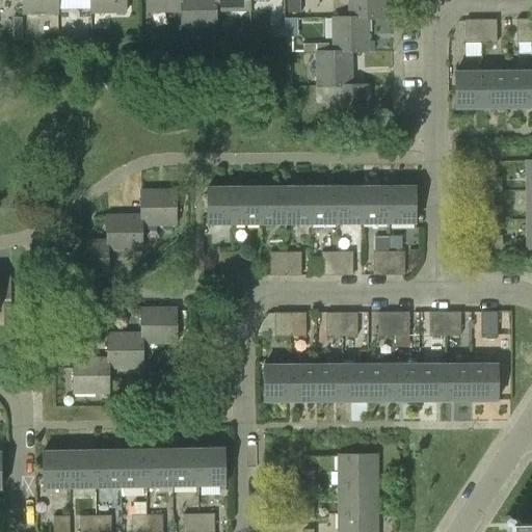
[(22,0),(23,15),(58,15),(58,0),(22,0)]
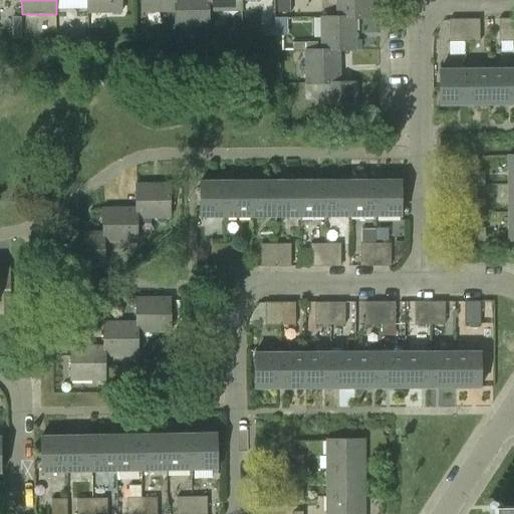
[(87,0),(87,13),(120,13),(120,0),(87,0)]
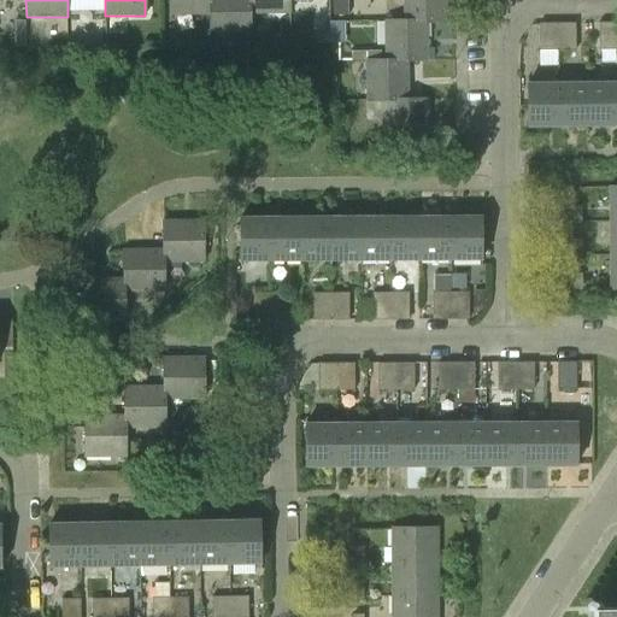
[(209,15),(209,0),(169,0),(170,15),(209,15)]
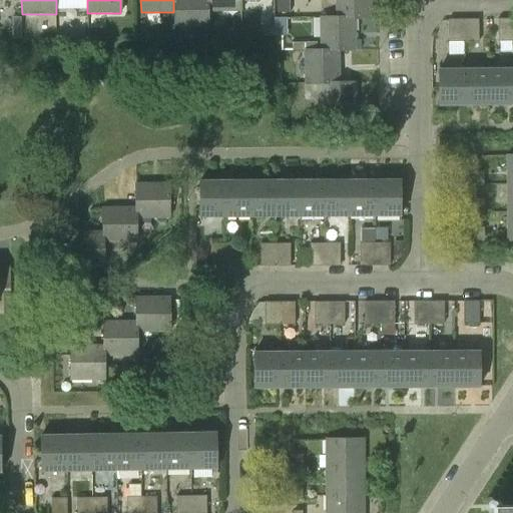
[(206,0),(173,0),(173,12),(173,28),(207,28),(207,12),(206,12),(206,0)]
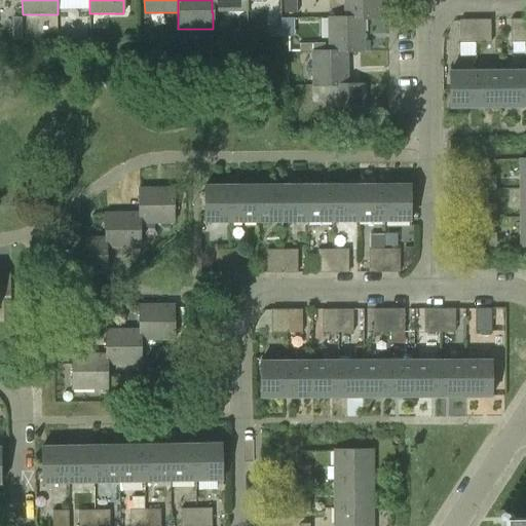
[(212,0),(212,12),(213,12),(247,11),(246,0),(212,0)]
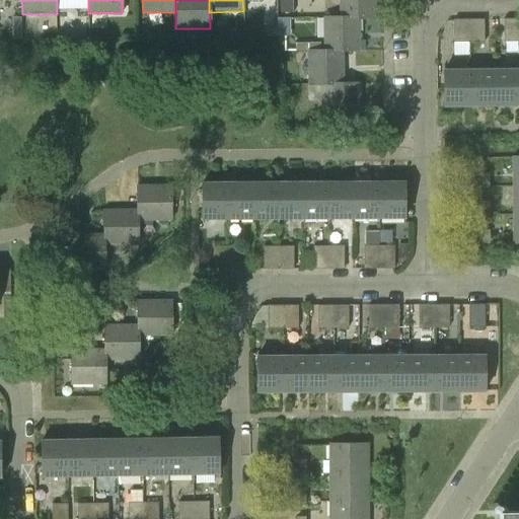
[(340,0),(340,18),(358,18),(373,18),(373,0),(340,0)]
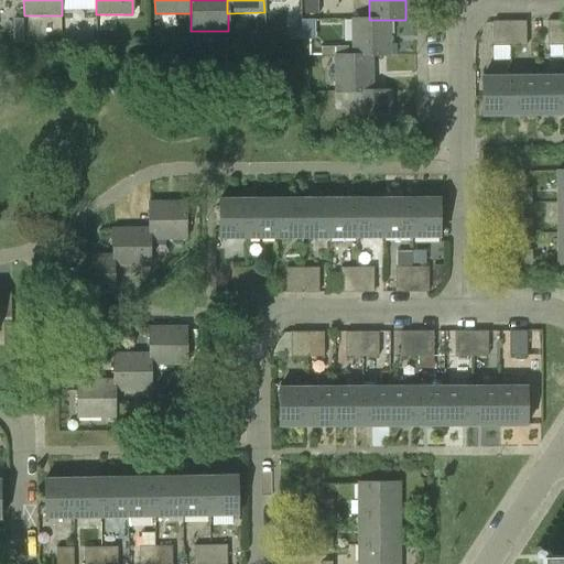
[(389,20),(369,20),(351,20),(351,55),(351,56),(371,56),(389,56),(389,20)]
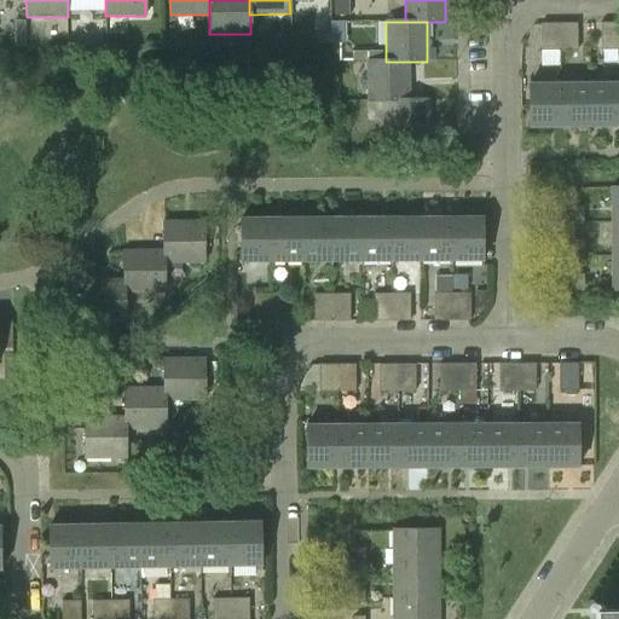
[(576,23),(557,24),(557,51),(576,51),(576,23)]
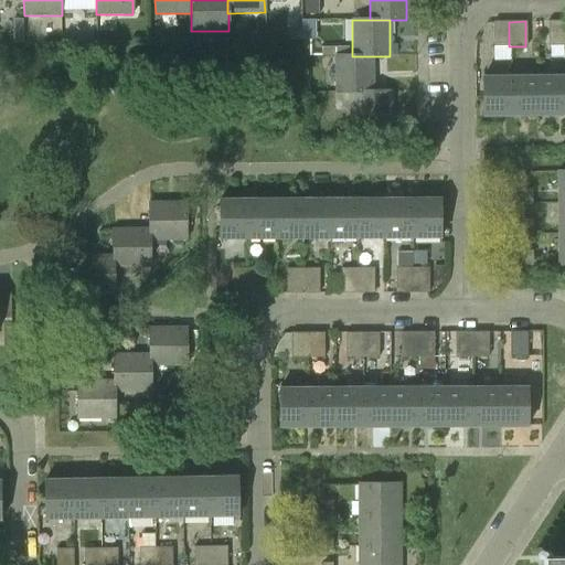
[(547,46),(564,46),(563,21),(546,21),(547,46)]
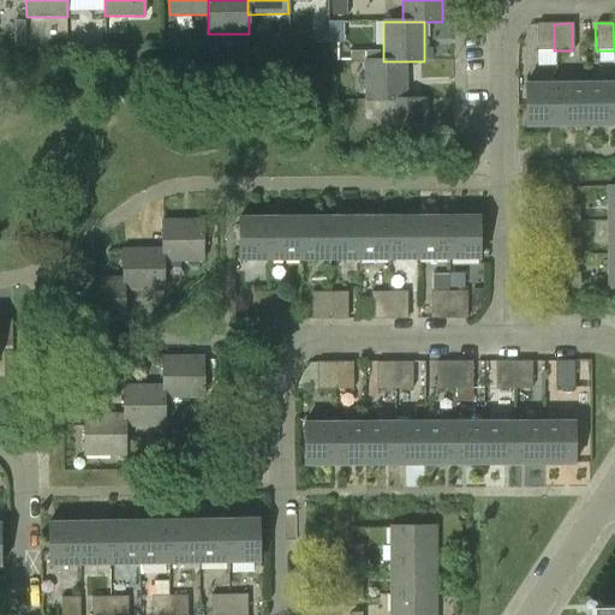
[(536,51),(554,51),(554,24),(536,24),(536,51)]
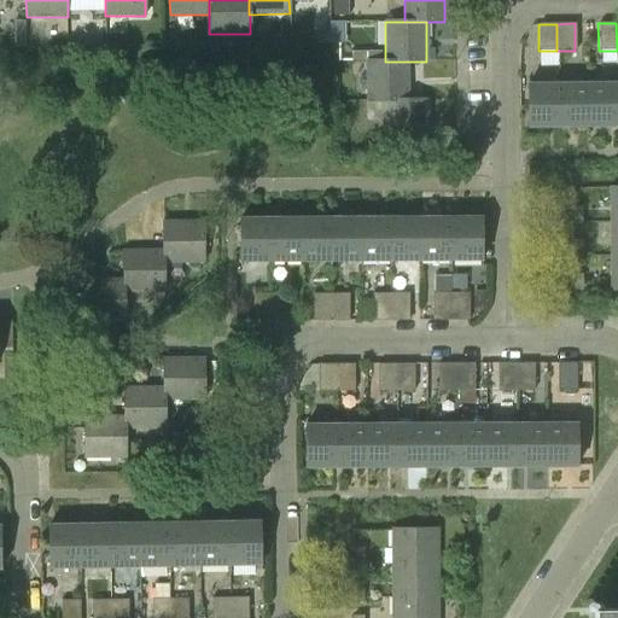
[(330,33),(316,33),(316,44),(330,44),(330,33)]
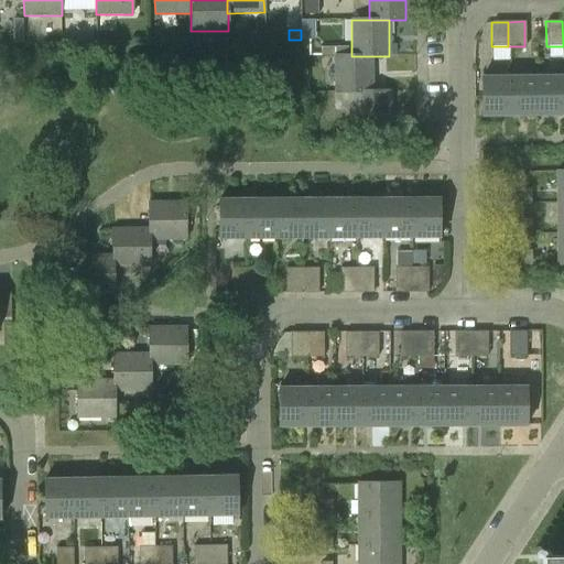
[(14,42),(24,42),(23,32),(19,32),(14,36),(14,42)]
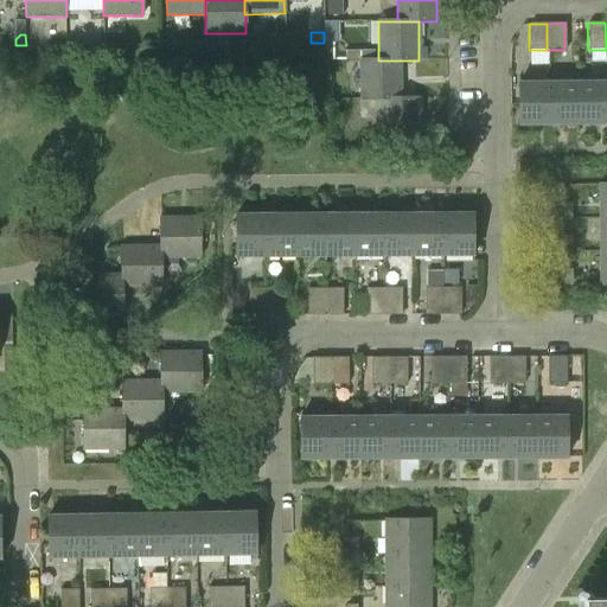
[(400,61),(378,61),(378,59),(375,59),(360,59),(360,102),(378,102),(400,102),(400,98),(400,61)]
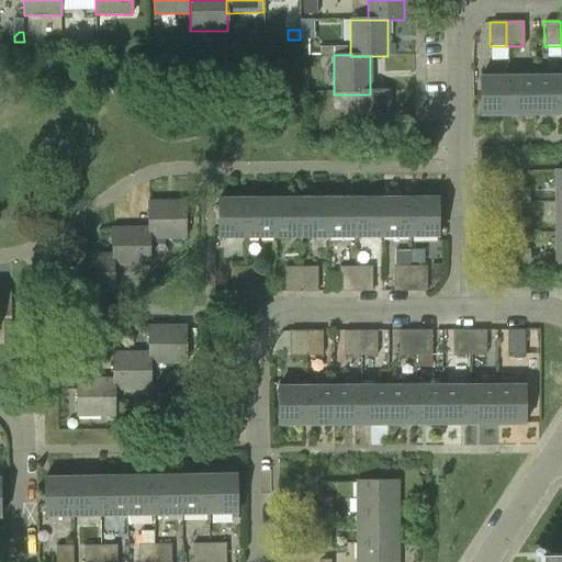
[(480,115),(507,115),(507,76),(479,76),(480,115)]
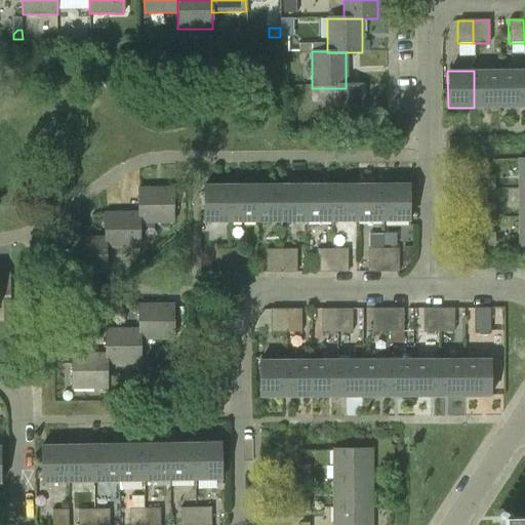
[(499,107),(499,71),(474,71),(474,108),(499,107)]
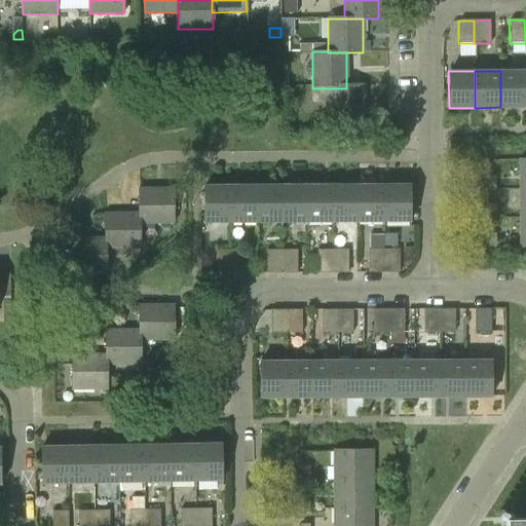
[(525,107),(525,71),(500,71),(500,107),(525,107)]
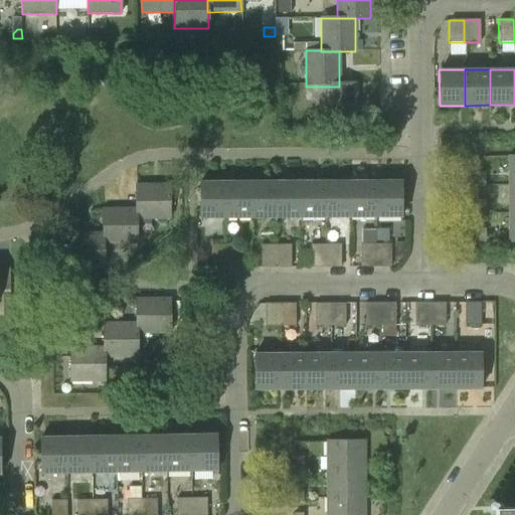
[(339,83),(339,87),(321,87),(321,118),(355,118),(355,83),(339,83)]
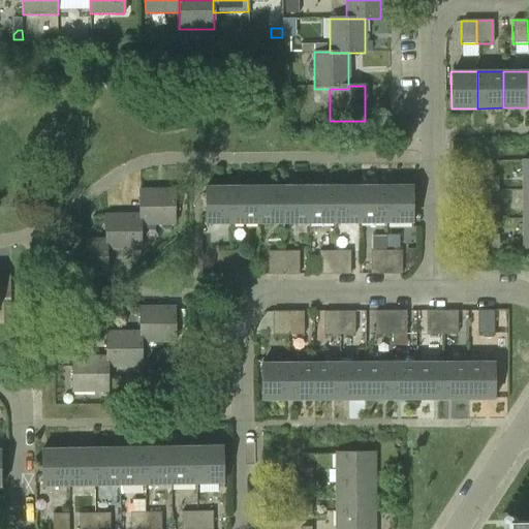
[(489,191),(498,191),(498,177),(489,177),(489,191)]
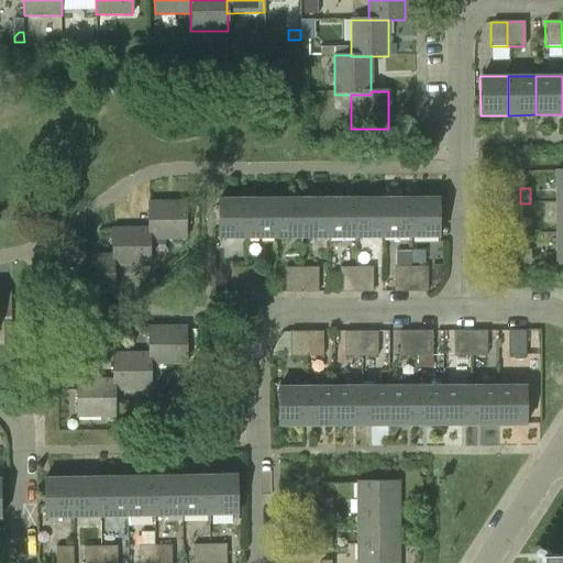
[(219,239),(246,239),(246,199),(219,199),(219,239)]
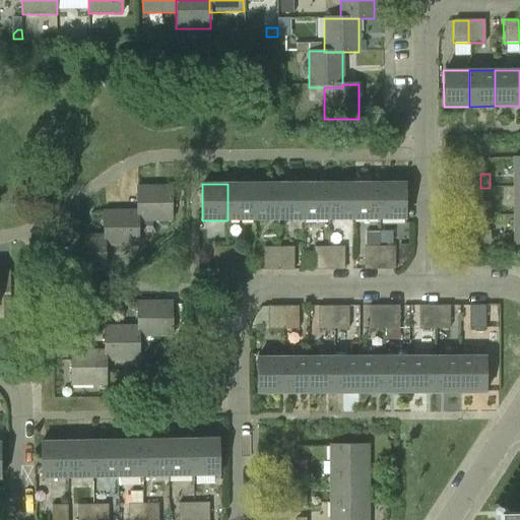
[(252,219),(252,184),(228,184),(228,220),(252,219)]
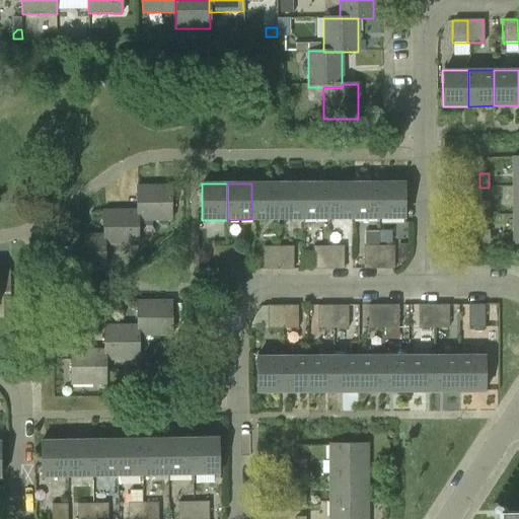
[(278,219),(278,183),(251,183),(251,219),(278,219)]
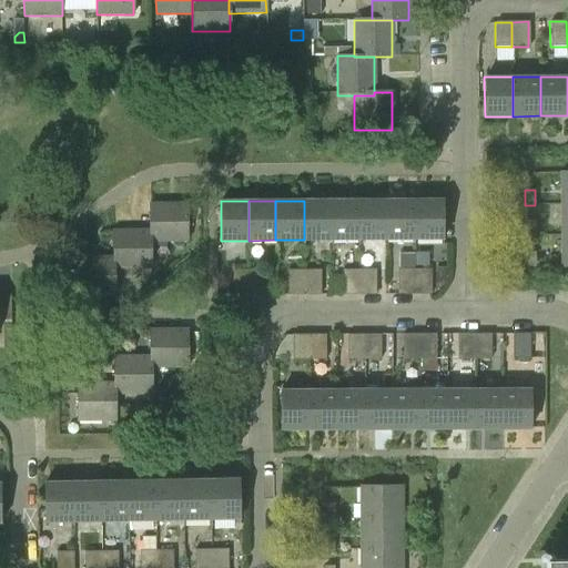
[(332,240),(332,201),(304,201),(304,240),(332,240)]
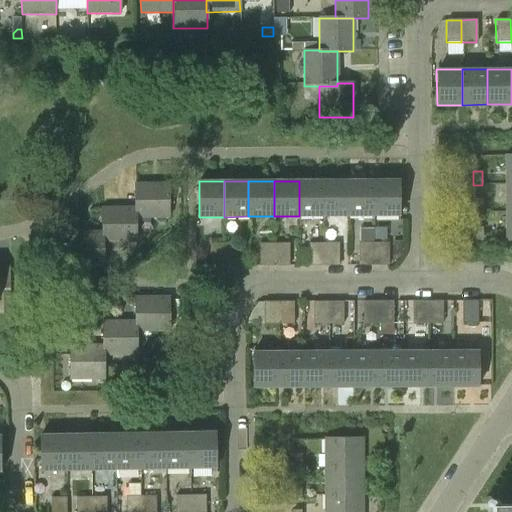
[(299,181),(299,216),(323,216),(323,181),(299,181)]
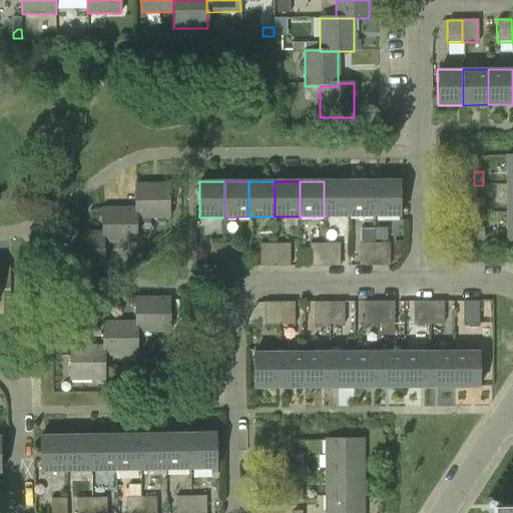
[(324,181),(324,216),(349,216),(349,181),(324,181)]
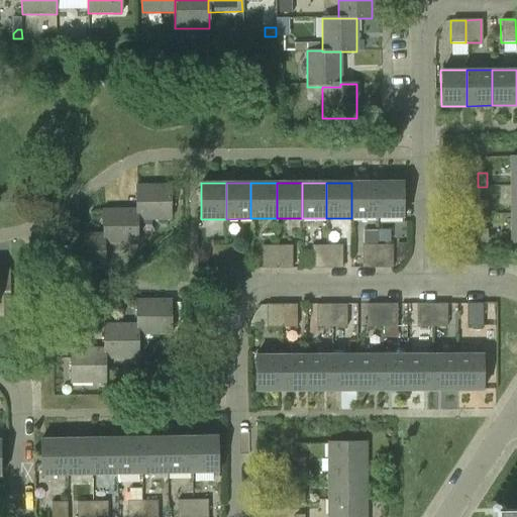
[(351,183),(351,218),(377,218),(377,183),(351,183)]
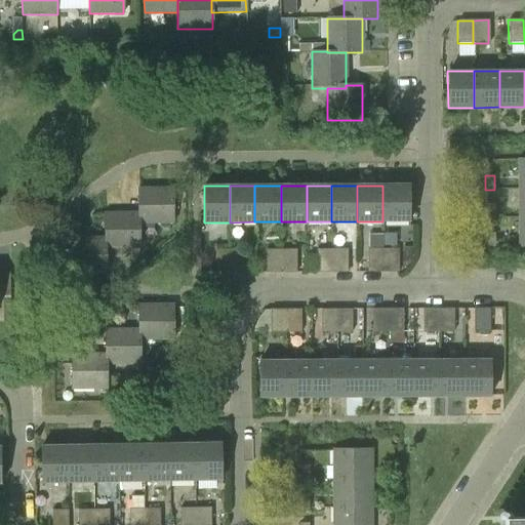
[(409,186),(382,186),(382,221),(409,221),(409,186)]
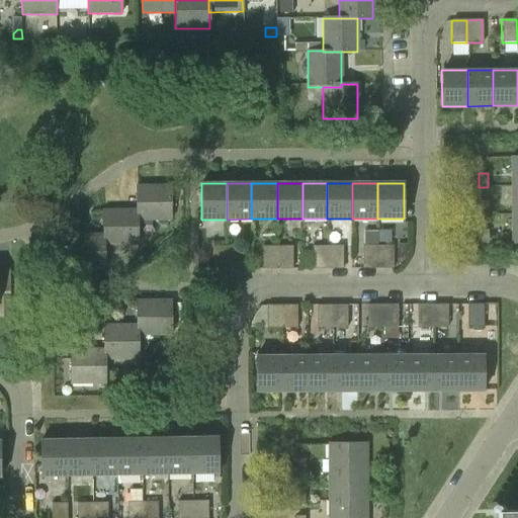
[(136,186),(136,210),(136,221),(138,221),(170,221),(170,186),(136,186)]
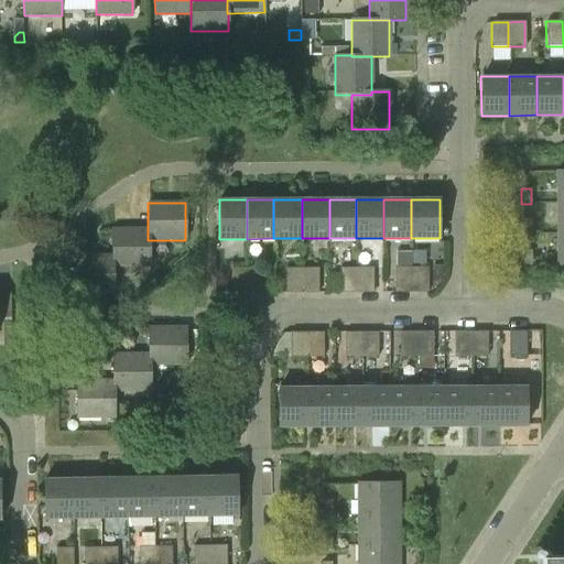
[(521,235),(531,234),(531,219),(521,219),(521,235)]
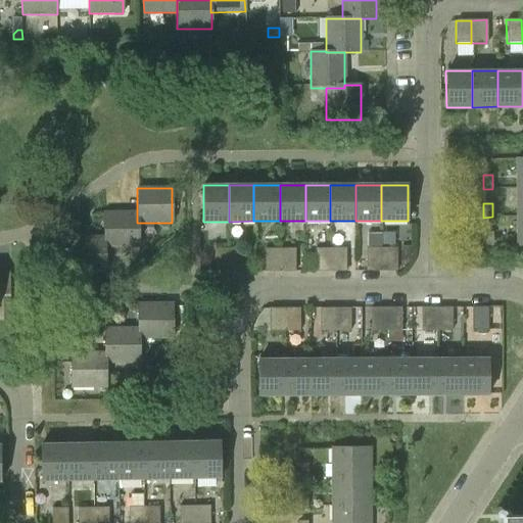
[(104,212),(104,238),(104,247),(105,247),(139,247),(139,223),(137,223),(137,212),(104,212)]
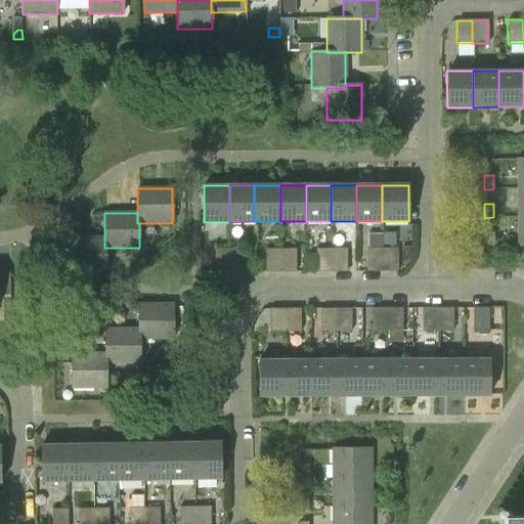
[(484,247),(494,247),(493,232),(484,232),(484,247)]
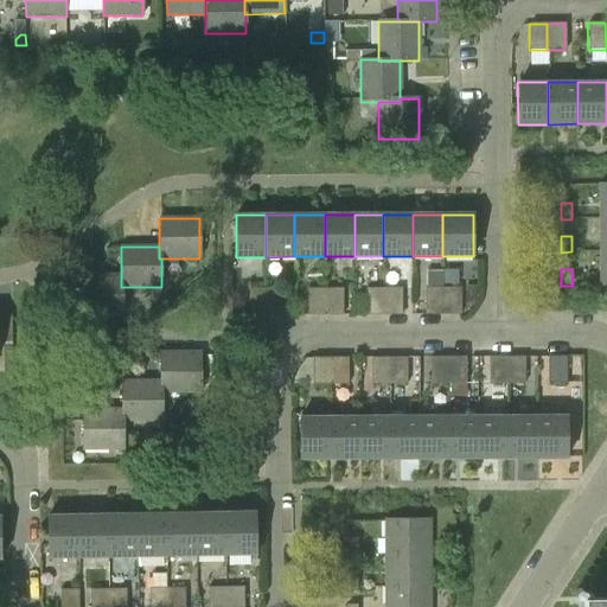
[(442,315),(442,288),(442,274),(426,274),(425,315),(442,315)]
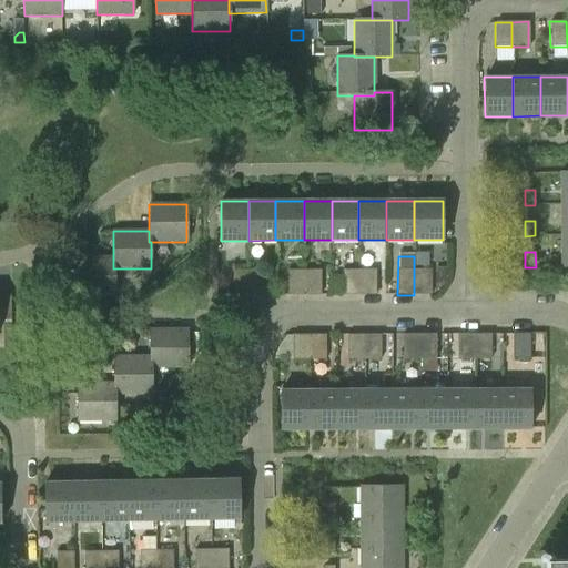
[(114,269),(113,269),(113,259),(77,259),(77,296),(114,295),(114,269)]
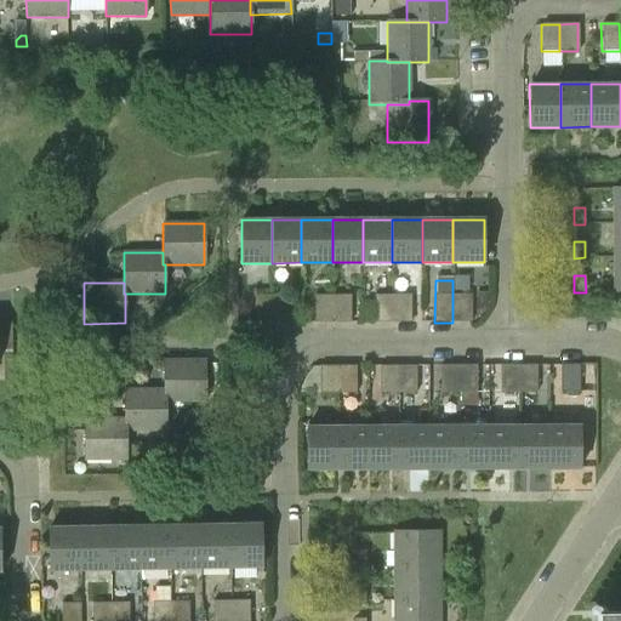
[(314,323),(332,323),(332,295),(314,295),(314,323)]
